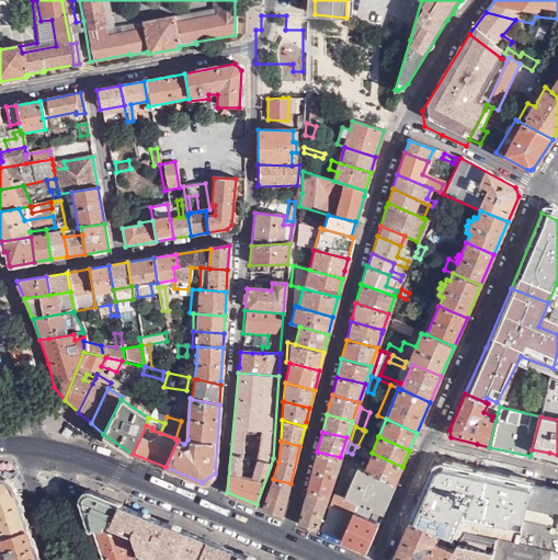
[(312,469),(334,475),(340,457),(317,452),(312,469)]
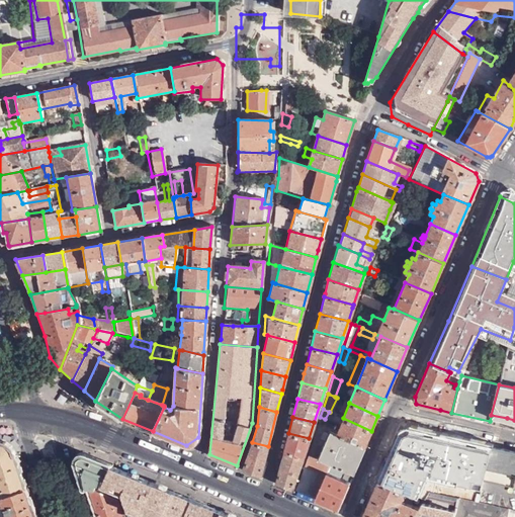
[(336,434),(364,446),(371,431),(343,418),(336,434)]
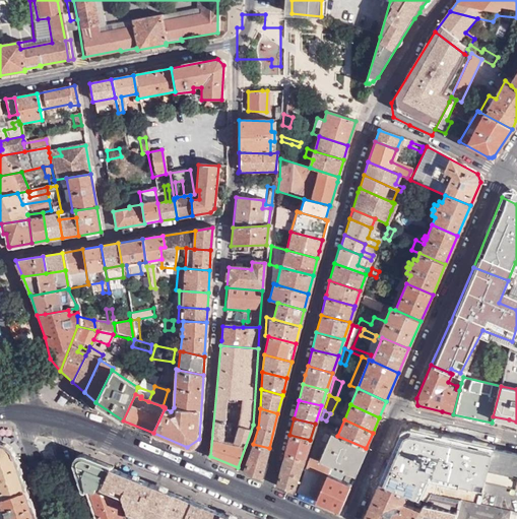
[(320,424),(318,427),(330,433),(333,434),(334,430),(320,424)]
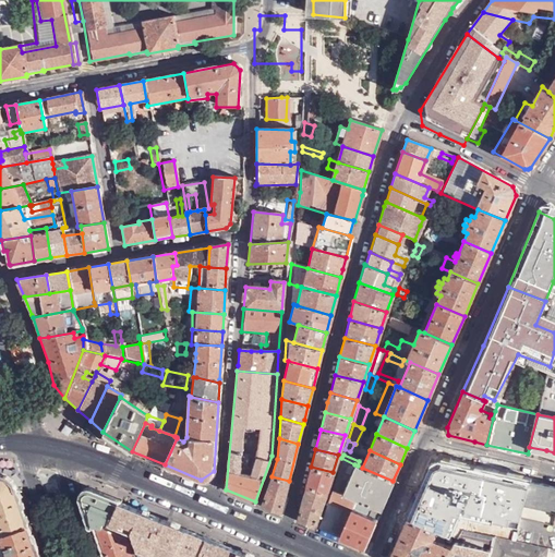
[(430,463),(407,518),(444,535),(454,540),(459,530),(477,534),(479,535),(492,537),(513,543),(515,536),(528,482),(437,460),(430,463)]
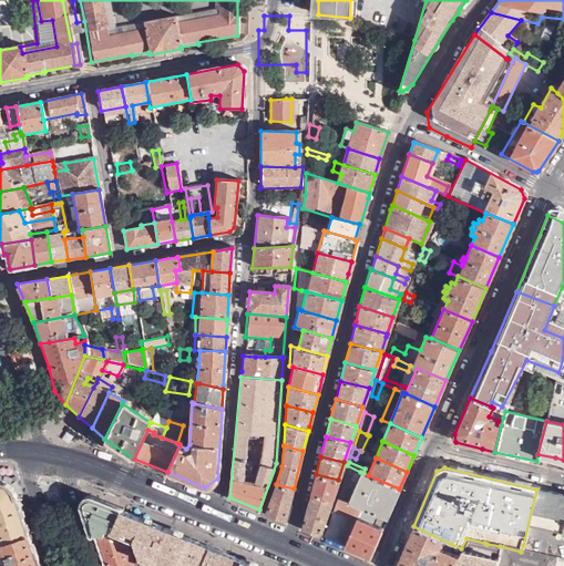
[(9,472),(0,471),(0,483),(8,485),(9,472)]
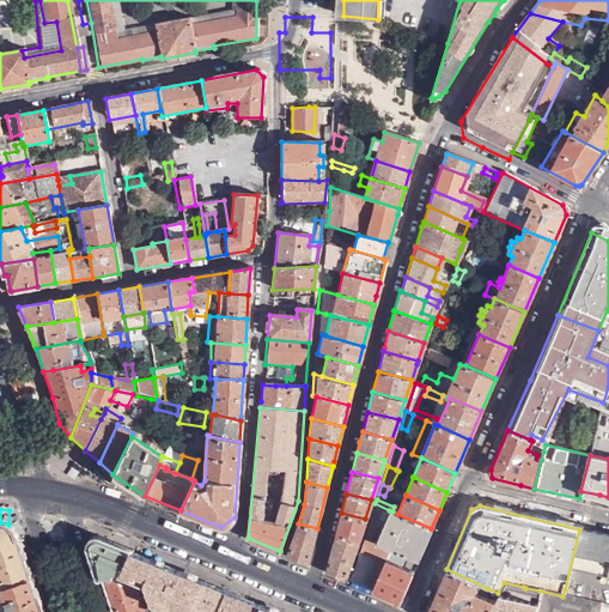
[(396,546),(419,555),(431,528),(397,514),(393,511),(389,510),(378,539),(396,546)]
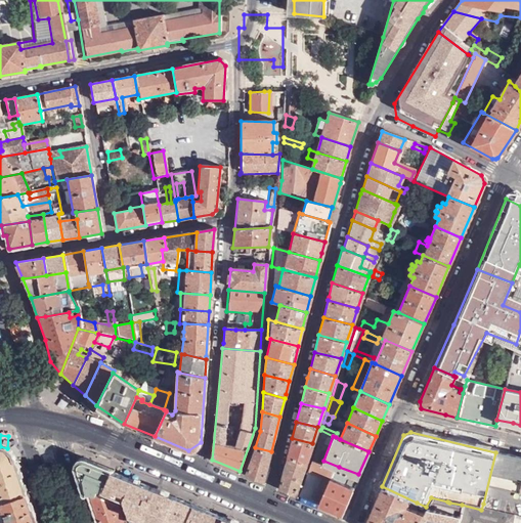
[(287,456),(306,462),(312,443),(292,438),(287,456)]
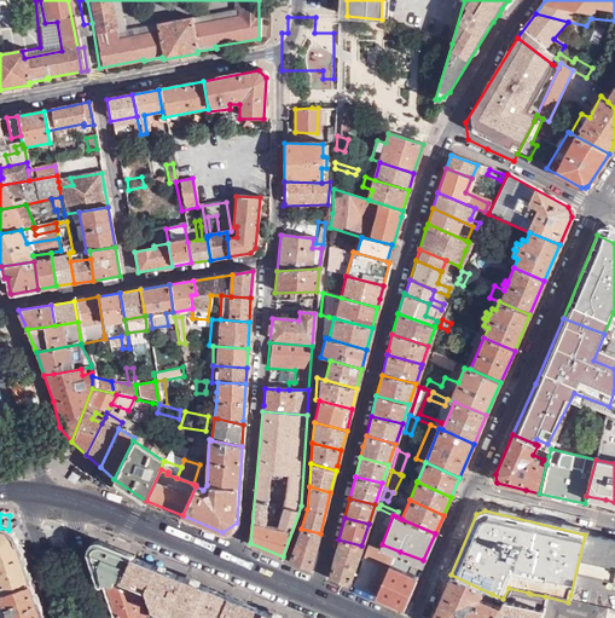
[(0,590),(27,581),(15,542),(11,535),(9,530),(0,527),(0,590)]
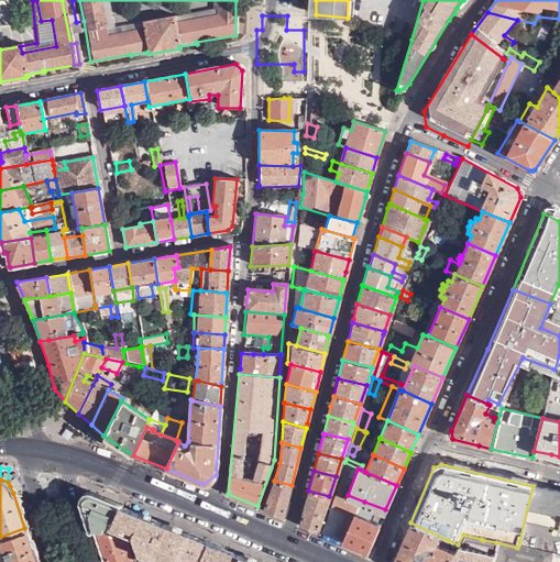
[(292,485),(274,481),(263,508),(283,517),(292,485)]
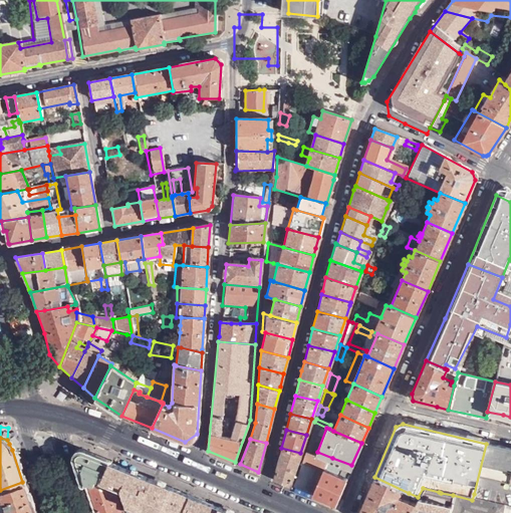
[(491,497),(503,500),(507,486),(510,486),(510,449),(486,444),(483,456),(480,468),(474,494),(483,496),(488,476),(495,478),(491,497)]
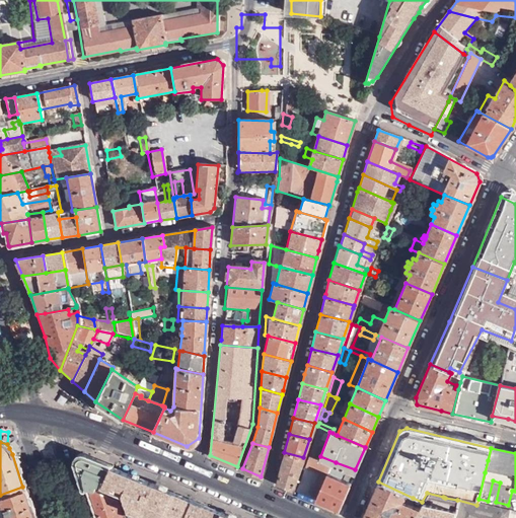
[(292,490),(303,457),(284,452),(276,483),(292,490)]
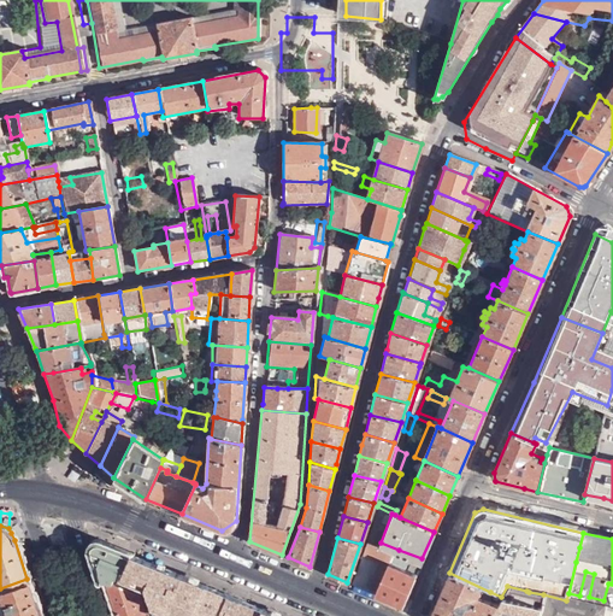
[(119,579),(129,556),(95,543),(93,543),(90,544),(88,546),(87,551),(99,582),(102,581),(111,585),(112,581),(117,585),(119,579)]
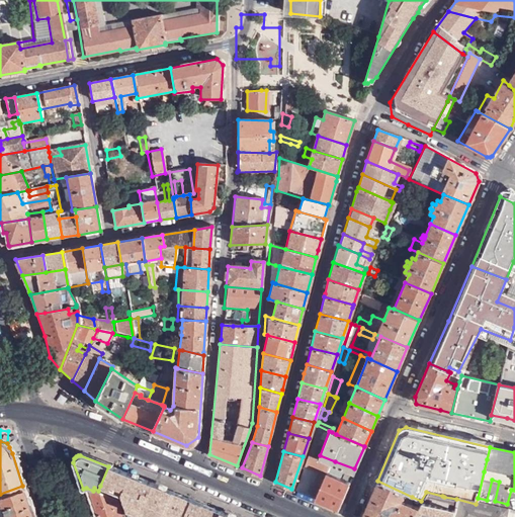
[(112,496),(127,460),(114,455),(108,466),(100,486),(110,490),(107,494),(112,496)]
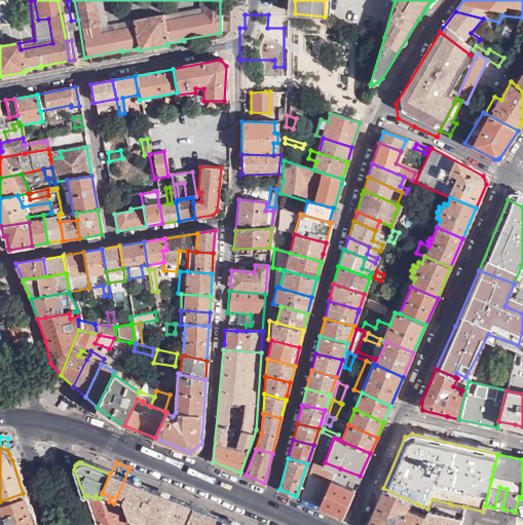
[(153,478),(129,467),(114,503),(123,508),(125,502),(129,504),(127,510),(138,514),(141,507),(153,478)]
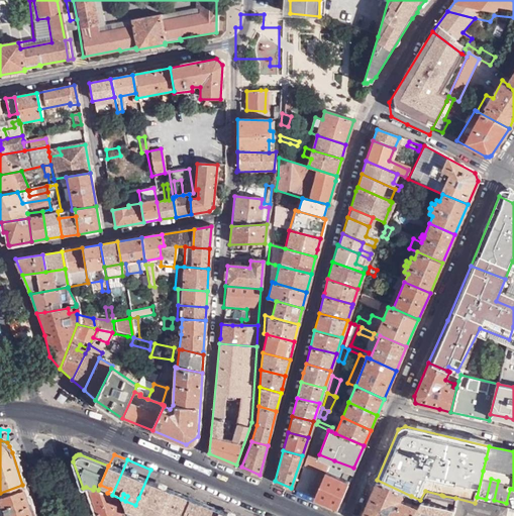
[(294,490),(312,498),(324,467),(306,459),(294,490)]
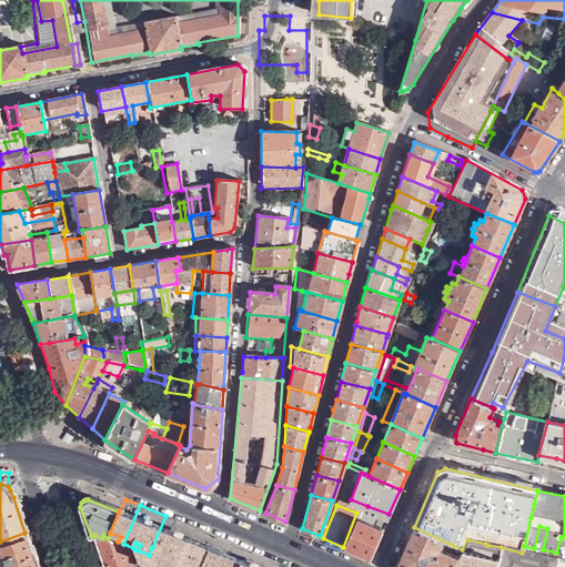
[(363,516),(385,524),(389,514),(367,506),(363,516)]
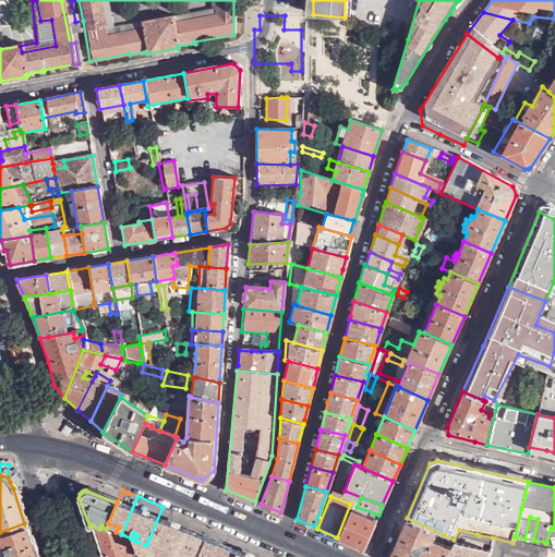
[(363,548),(378,515),(357,507),(350,504),(337,537),(363,548)]
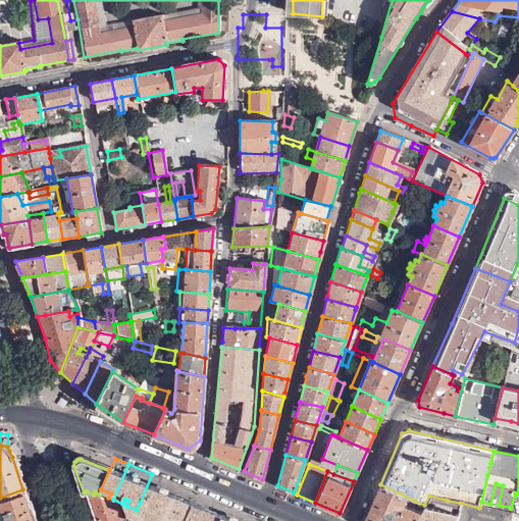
[(176,484),(152,474),(140,503),(154,509),(151,516),(161,520),(176,484)]
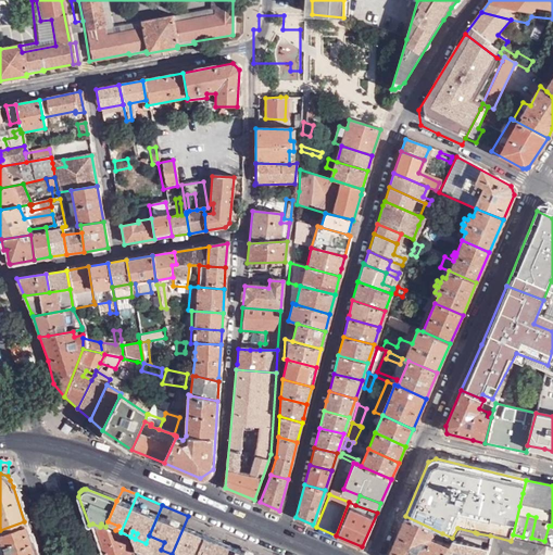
[(202,521),(188,516),(172,554),(188,554),(202,521)]
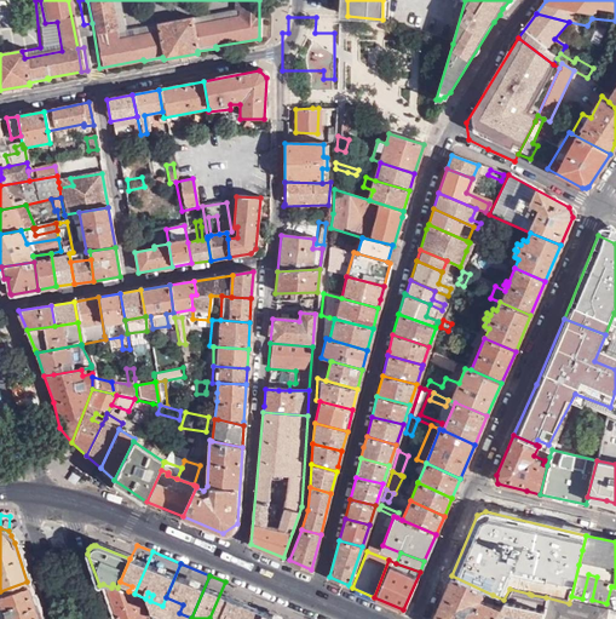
[(493,595),(452,575),(433,618),(459,618),(456,617),(459,613),(464,615),(467,611),(465,606),(467,603),(475,607),(478,601),(488,605),(493,595)]
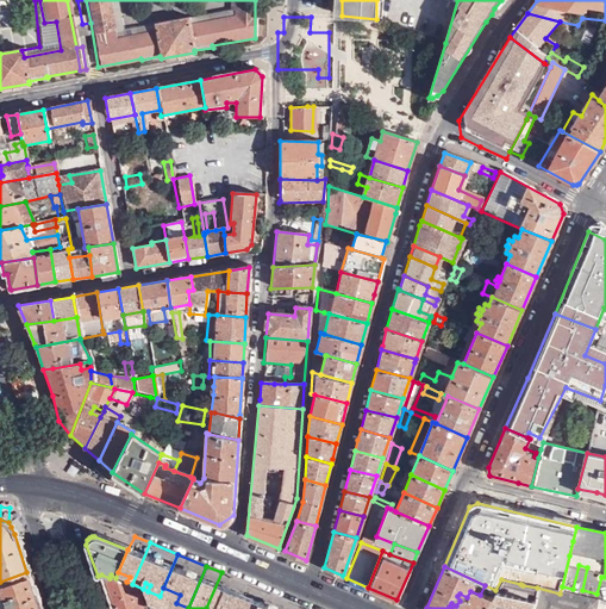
[(38,608),(26,572),(0,582),(8,608),(38,608)]
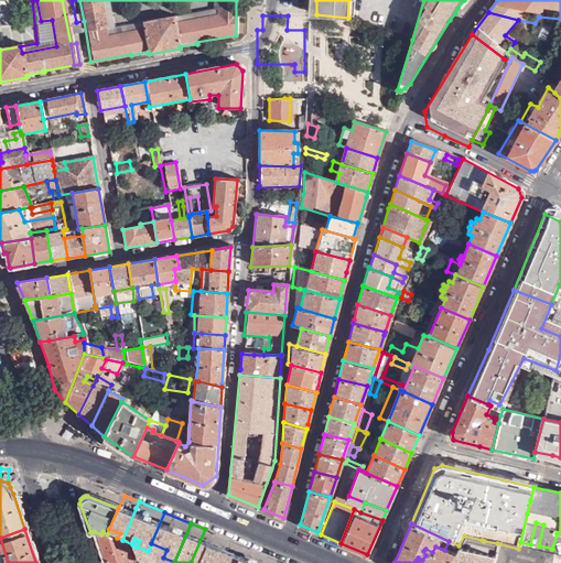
[(205,562),(217,534),(205,529),(191,562),(205,562)]
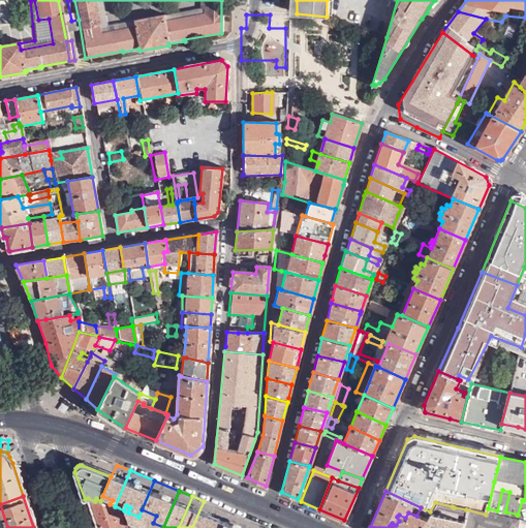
[(163,527),(153,523),(138,517),(128,513),(124,510),(115,506),(110,504),(100,501),(96,498),(95,501),(88,498),(85,499),(95,527),(163,527)]
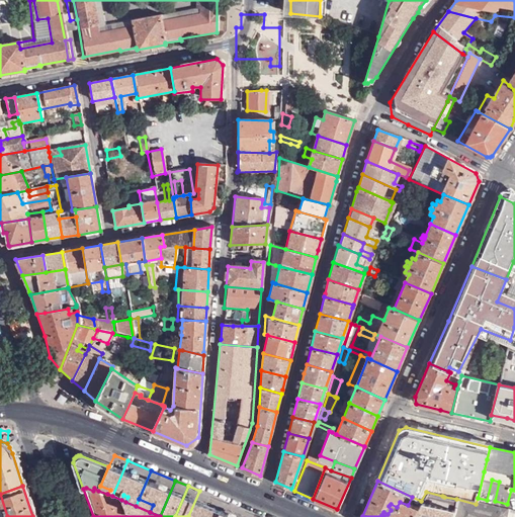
[(204,516),(215,497),(199,491),(188,516),(204,516)]
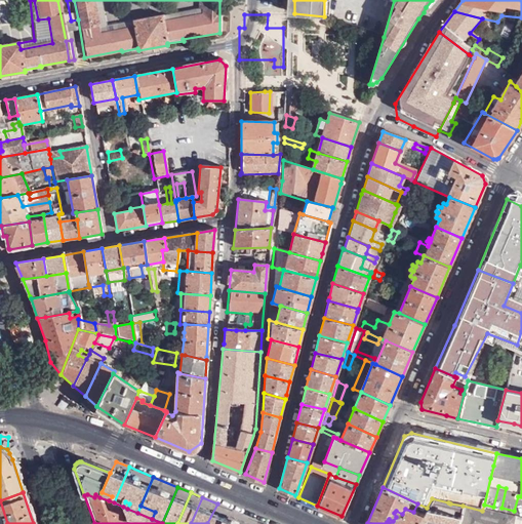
[(432,498),(427,508),(426,509),(430,512),(436,509),(445,511),(448,502),(432,498)]
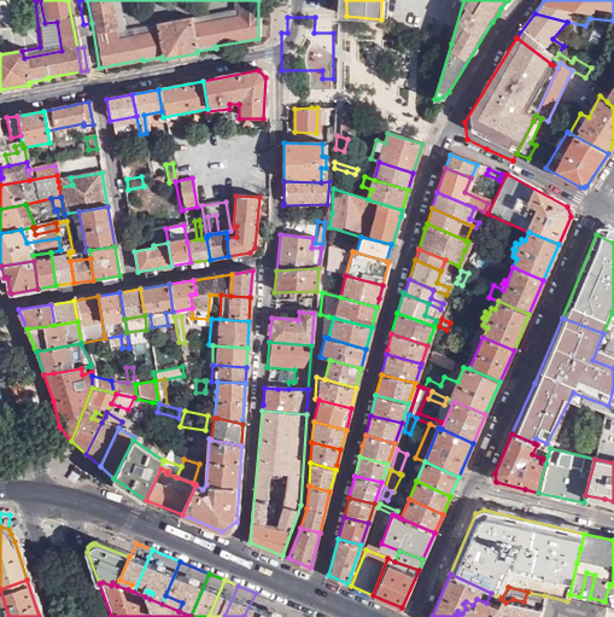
[(538,616),(544,595),(530,593),(527,592),(524,601),(513,599),(506,603),(504,612),(495,610),(490,616),(538,616)]
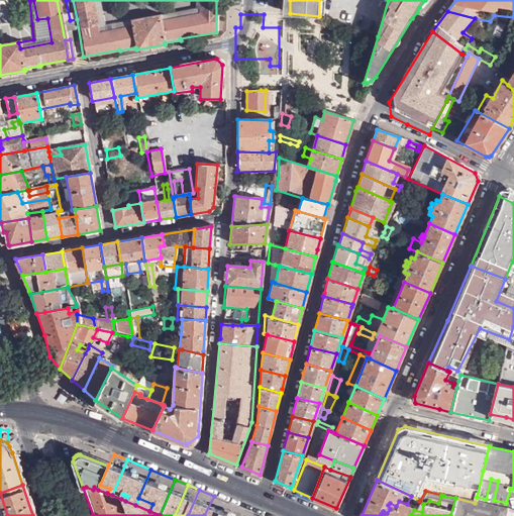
[(220,515),(227,501),(214,496),(204,515),(220,515)]
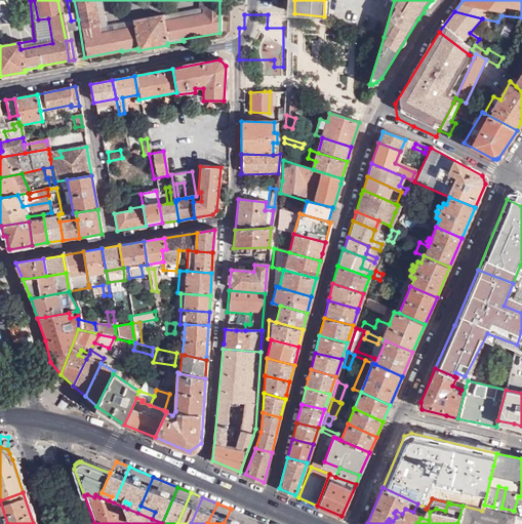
[(511,523),(513,517),(492,513),(482,511),(463,506),(457,523),(511,523)]
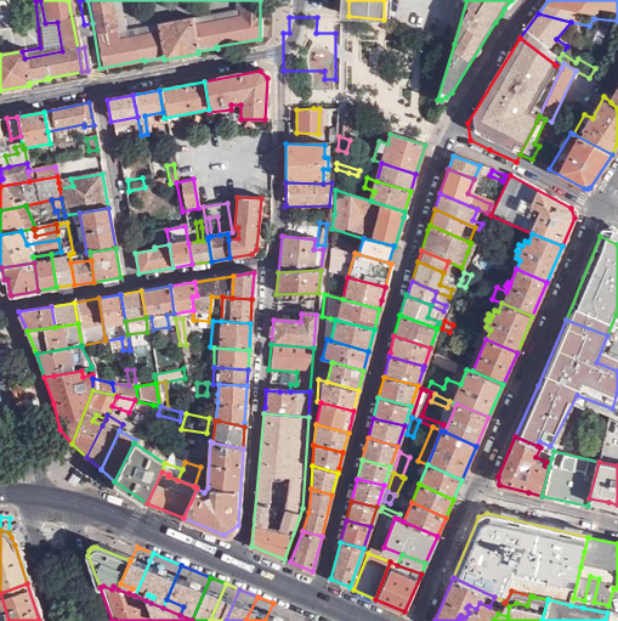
[(284,620),(289,610),(273,603),(265,620),(284,620)]
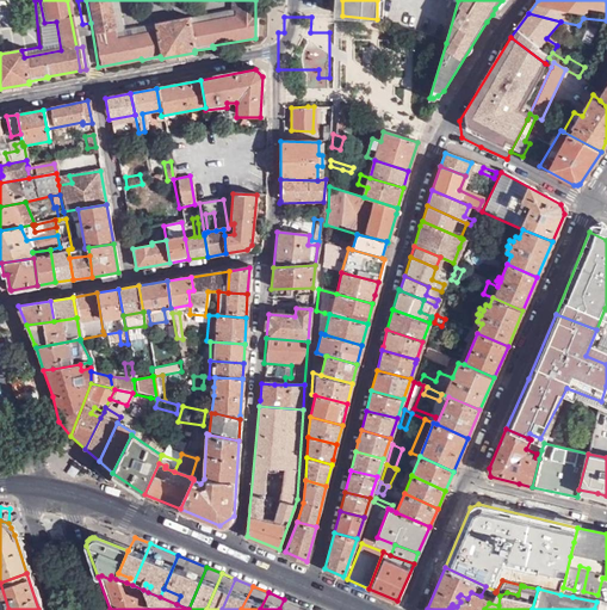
[(484,609),(489,603),(490,601),(481,596),(471,592),(468,598),(466,601),(460,602),(457,607),(456,609),(484,609)]
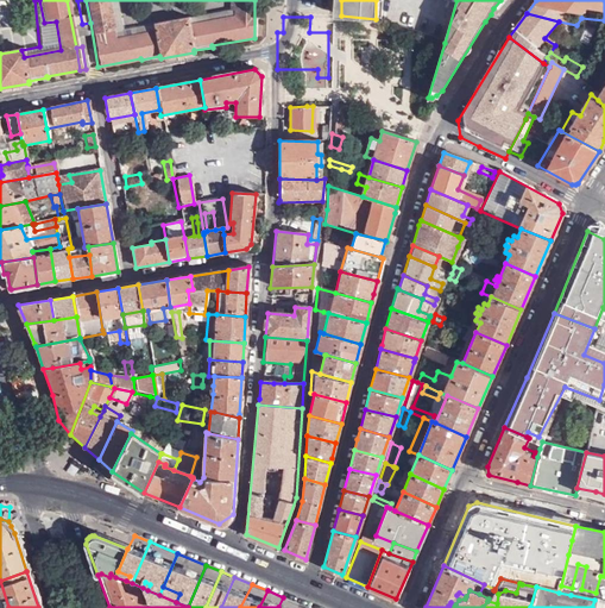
[(296,607),(298,603),(283,597),(278,607),(296,607)]
